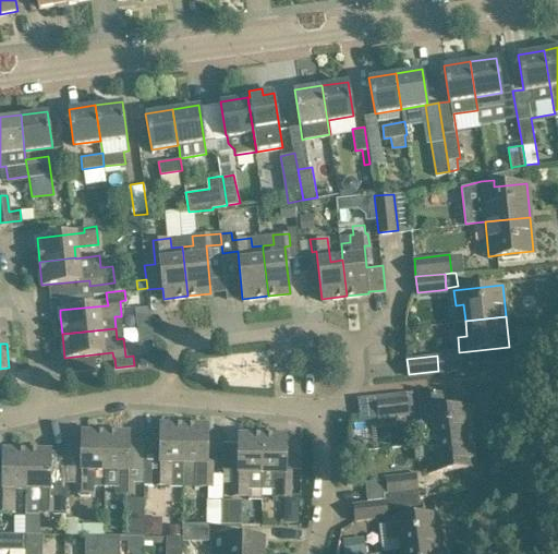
[(360,418),(408,412),(405,390),(356,396),(360,418)]
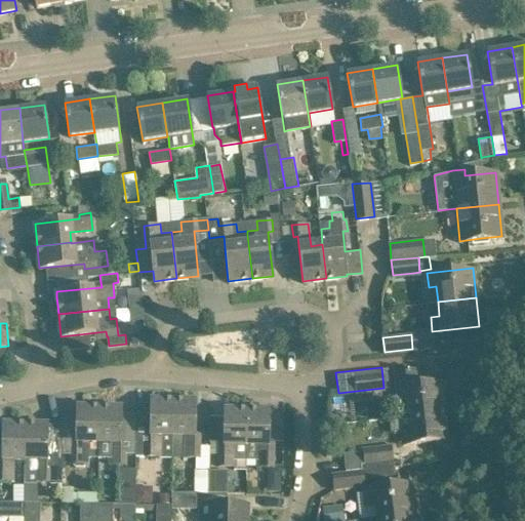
[(417,384),(414,369),(394,371),(396,386),(398,401),(409,400),(411,413),(389,415),(389,416),(443,410),(440,382),(417,384)]
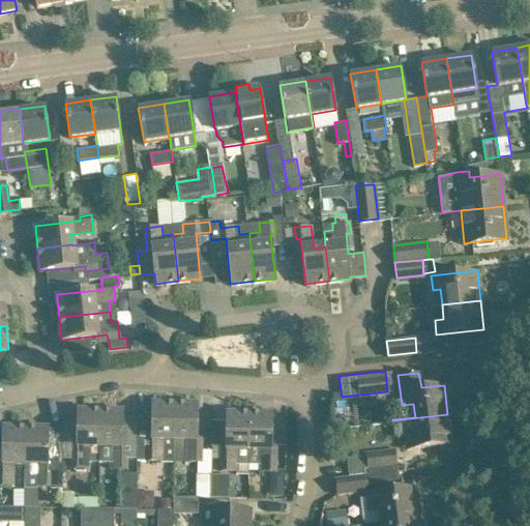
[(138,406),(137,460),(146,460),(164,460),(173,460),(175,403),(152,403),(152,407),(138,406)]
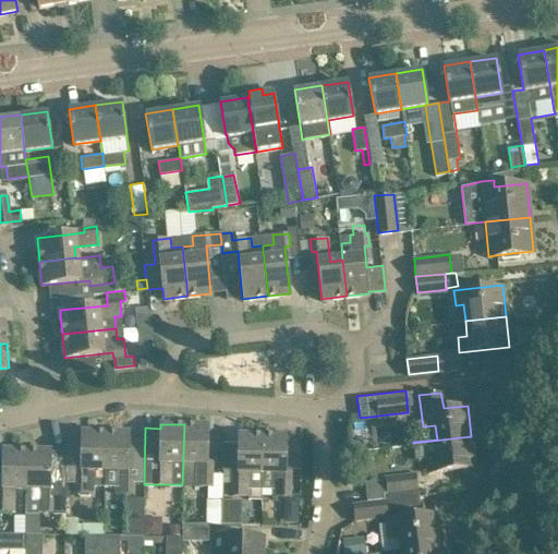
[(184,424),(182,484),(194,484),(209,485),(209,498),(206,498),(206,521),(209,522),(222,522),(223,498),(223,472),(213,472),(207,472),(208,424),(184,424)]
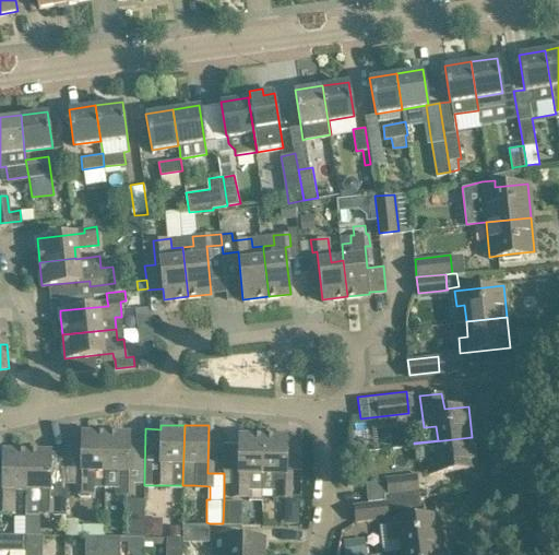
[(75,468),(72,471),(72,477),(74,481),(75,481),(75,492),(78,492),(78,494),(80,495),(87,496),(90,495),(90,493),(94,493),(94,485),(105,486),(106,432),(82,432),(82,444),(82,463),(75,464),(75,468)]
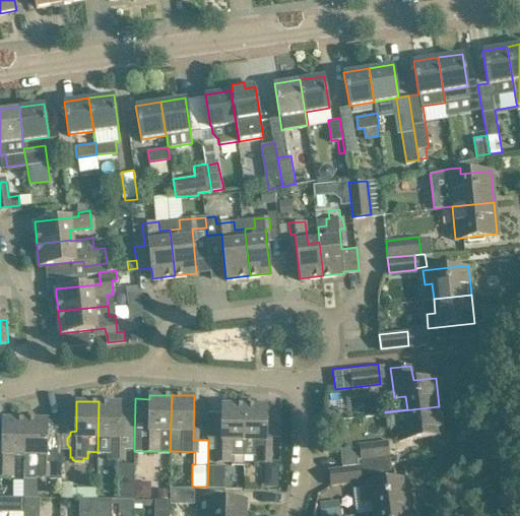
[(99,401),(98,452),(108,452),(108,458),(124,458),(125,447),(134,447),(134,432),(120,432),(120,407),(121,402),(99,401)]
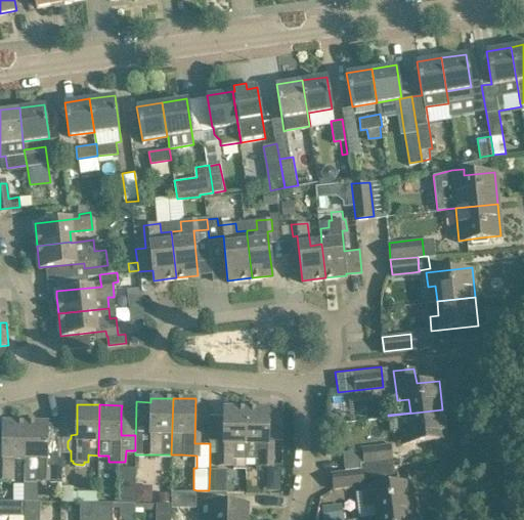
[(218,440),(218,465),(234,465),(234,460),(246,460),(247,407),(224,407),(224,416),(224,440),(218,440)]
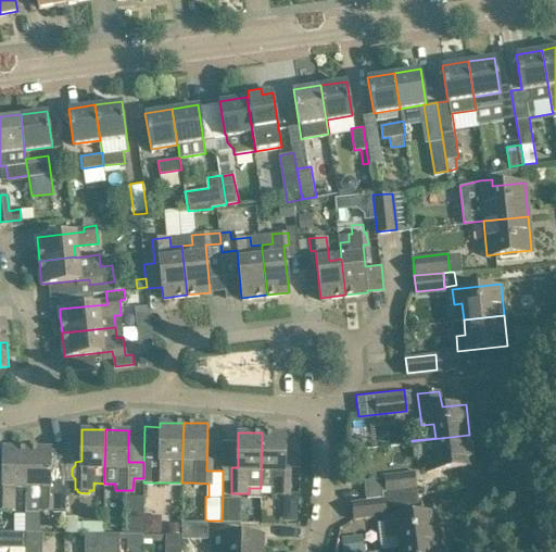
[(262,433),(261,488),(272,488),(272,493),(289,493),(290,481),(285,480),(286,433),(262,433)]
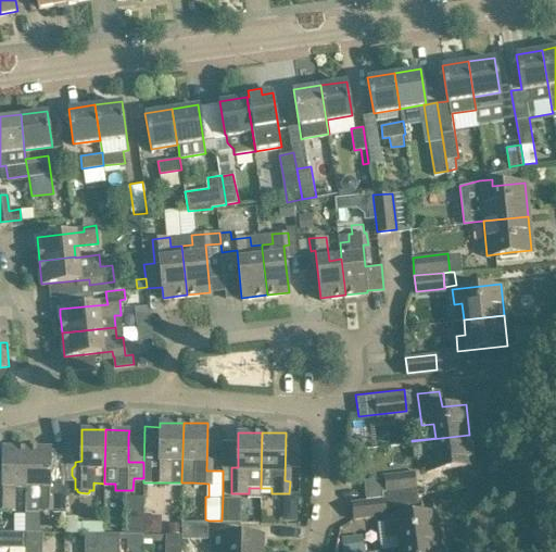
[(472,464),(469,435),(412,441),(414,458),(425,455),(427,469),(451,467),(472,464)]
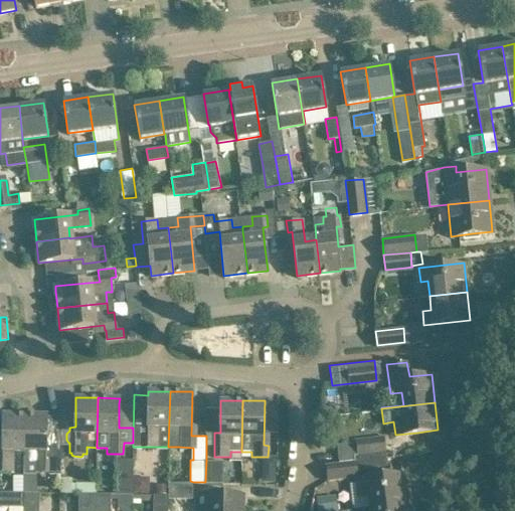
[(60,474),(61,427),(61,415),(46,415),(46,414),(3,414),(2,459),(0,458),(0,470),(13,470),(13,449),(24,449),(23,479),(37,480),(37,471),(48,471),(48,473),(60,474)]
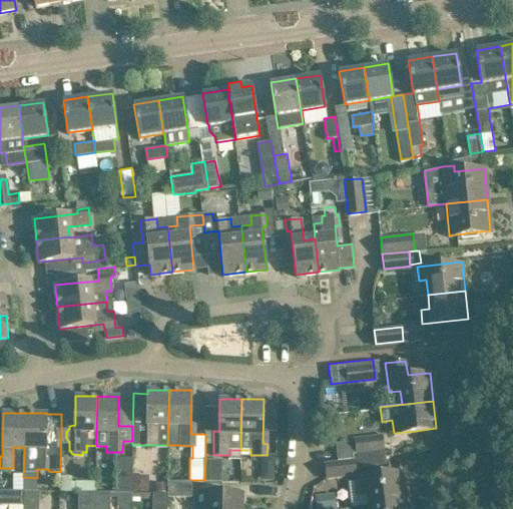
[(338,461),(356,459),(355,453),(385,450),(383,434),(356,437),(357,440),(336,442),(338,461)]
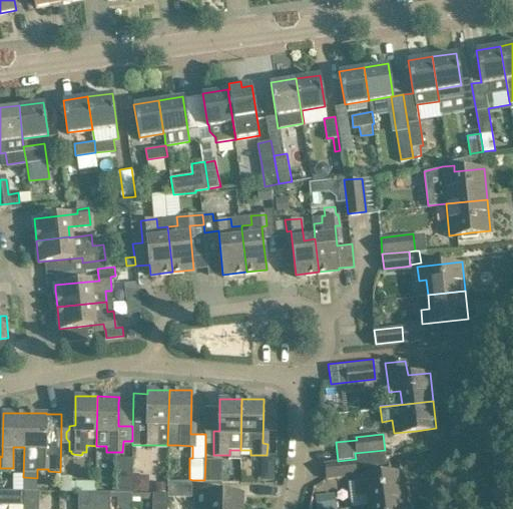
[(328,477),(348,475),(357,473),(357,467),(386,464),(385,450),(355,453),(356,459),(338,461),(326,462),(328,477)]
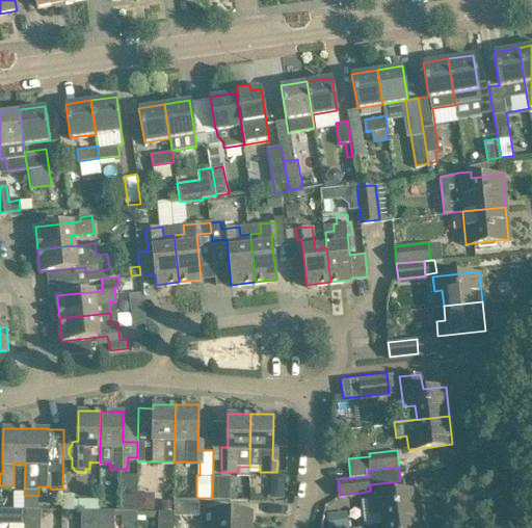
[(213,475),(212,498),(231,499),(231,475),(213,475)]
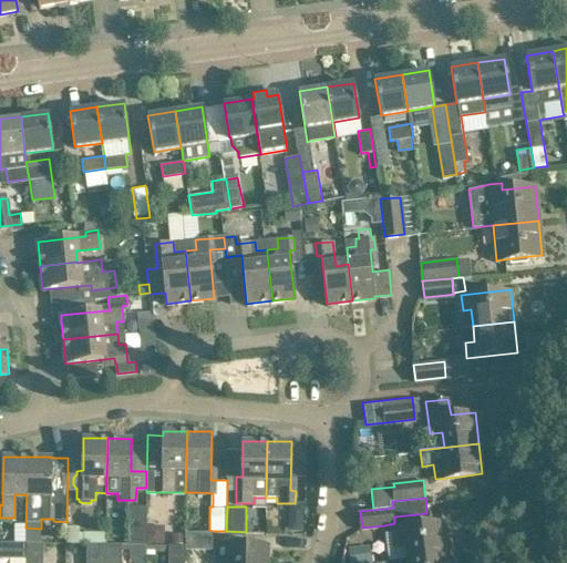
[(405,542),(406,559),(447,554),(447,552),(450,551),(452,549),(451,541),(449,540),(445,539),(444,522),(393,529),(394,543),(405,542)]
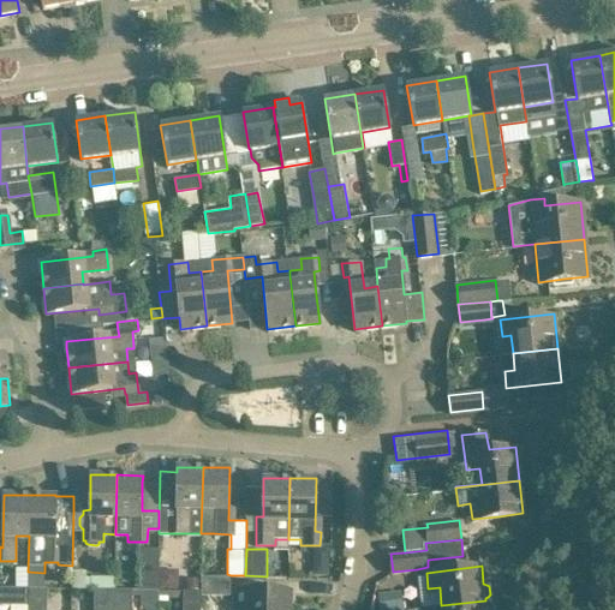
[(139,584),(139,588),(141,588),(156,588),(159,588),(159,572),(139,572),(139,584)]
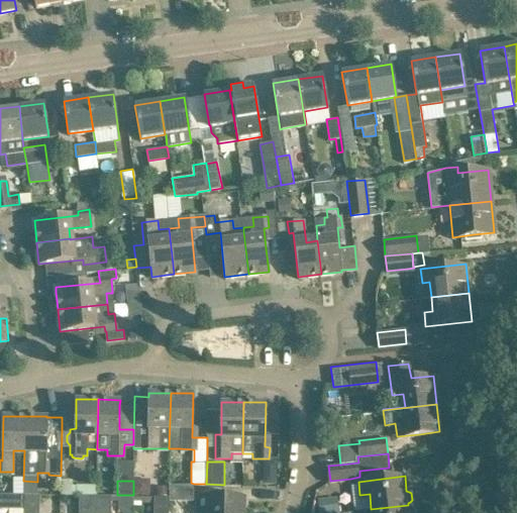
[(170,484),(170,500),(194,500),(194,484),(191,483),(170,484)]
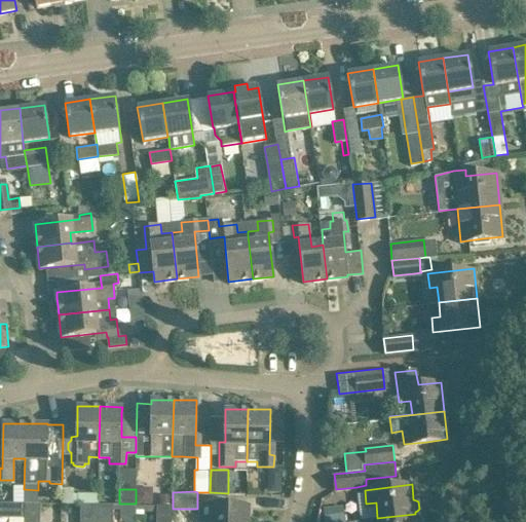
[(159,493),(159,505),(171,505),(171,493),(159,493)]
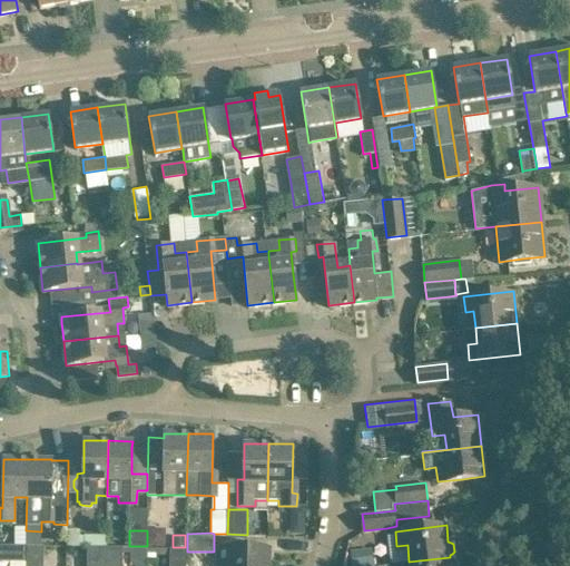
[(0,543),(0,559),(26,560),(26,555),(26,548),(26,544),(0,543)]
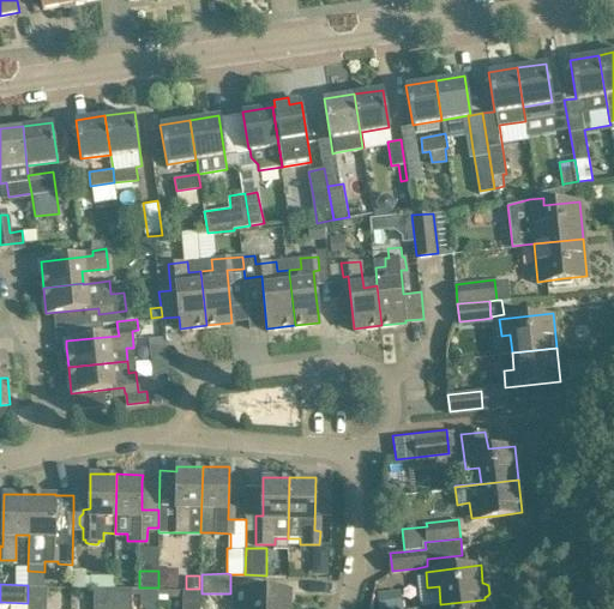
[(28,608),(47,608),(48,585),(28,585),(28,590),(28,597),(28,603),(29,603),(28,608)]
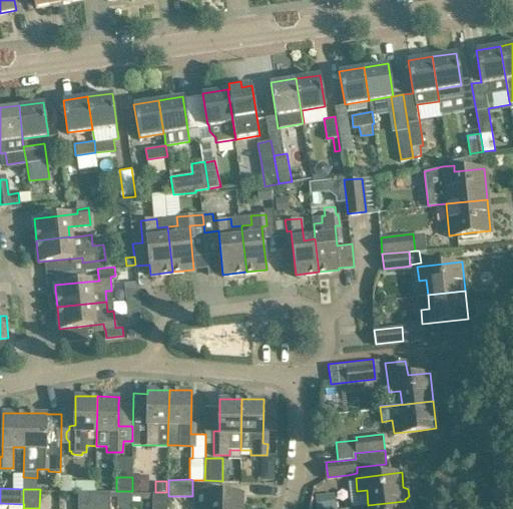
[(95,508),(95,491),(81,491),(80,508),(95,508)]
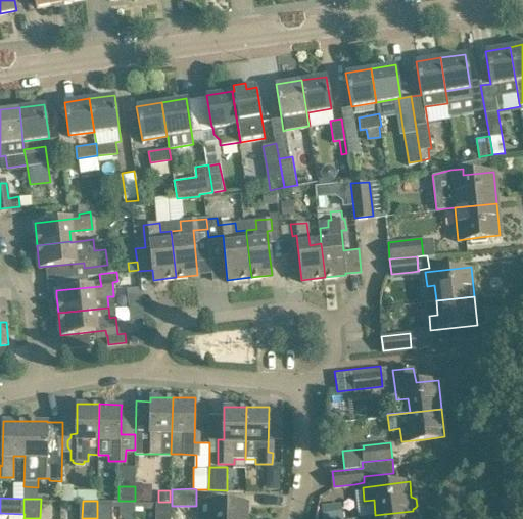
[(97,501),(97,518),(111,518),(112,501),(111,501),(97,501)]
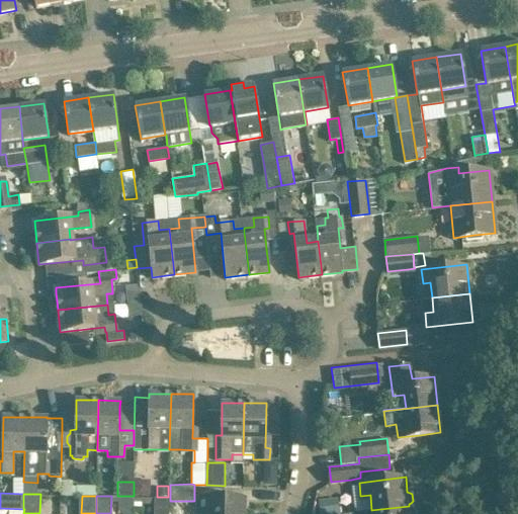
[(118,496),(118,506),(121,512),(132,513),(132,502),(132,496),(118,496)]
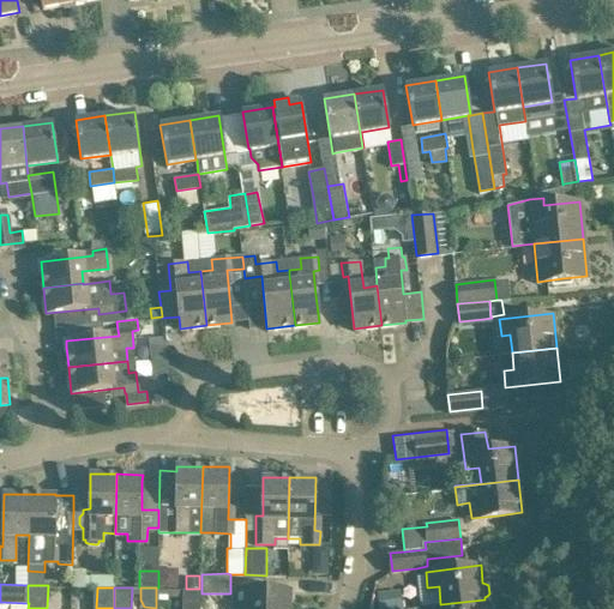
[(156,588),(156,595),(158,595),(168,595),(184,595),(182,608),(200,608),(202,589),(199,589),(186,589),(156,588)]
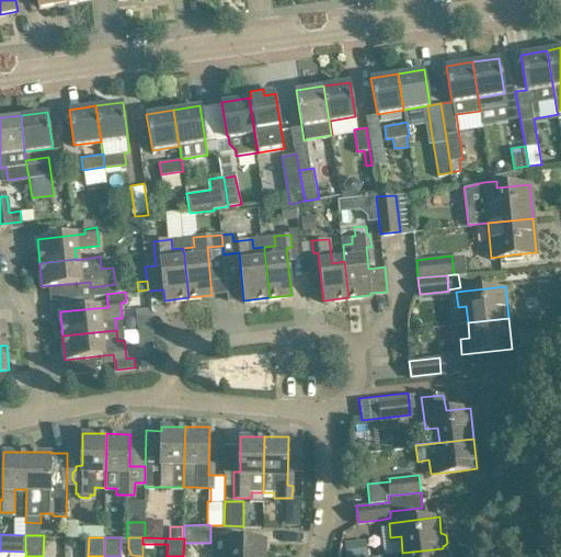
[(263,556),(264,540),(215,540),(214,554),(227,554),(226,556),(263,556)]
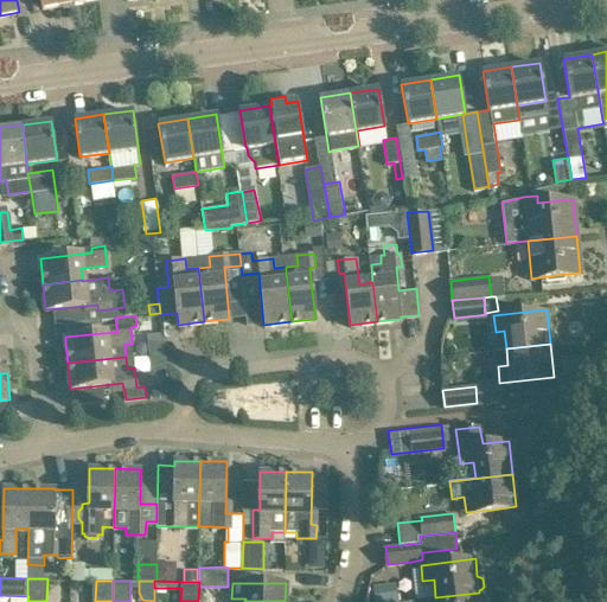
[(396,600),(395,584),(375,587),(376,601),(396,600)]
